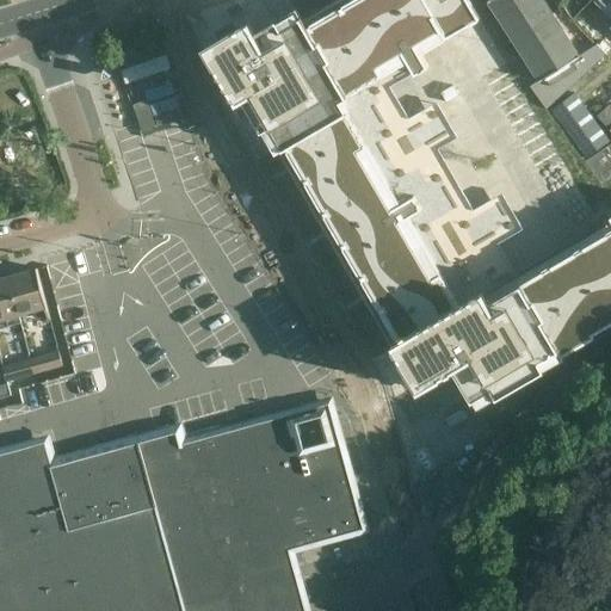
[(251,22),(216,42),(222,51),(218,54),(224,65),(217,69),(238,104),(245,99),(258,121),(260,119),(264,125),(261,128),(263,130),(266,129),(278,149),(276,152),(277,153),(281,152),(407,369),(420,362),(432,382),(455,369),(473,400),(475,399),(475,397),(492,388),(498,396),(545,369),(544,368),(562,357),(563,358),(565,357),(563,355),(575,347),(575,346),(593,337),(596,335),(594,333),(606,326),(606,325),(610,321),(610,216),(610,217),(610,218),(610,221),(518,276),(499,244),(524,229),(503,193),(474,210),(439,149),(458,139),(438,102),(409,118),(392,87),(415,73),(415,74),(430,67),(421,54),(445,39),(470,25),(469,24),(479,19),(479,20),(481,19),(469,0),(340,0),(338,0),(337,1),(329,6),(329,5),(326,7),(327,8),(308,19),(308,18),(304,19),(302,16),(301,17),(301,18),(283,29),(278,19),(257,31),(251,22)]
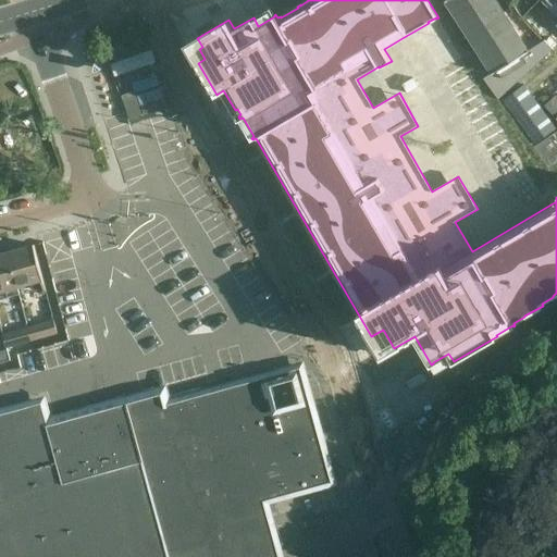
[(528,51),(495,0),(447,0),(445,1),(492,73),(484,78),(498,99),(552,50),(544,40),(528,51)]
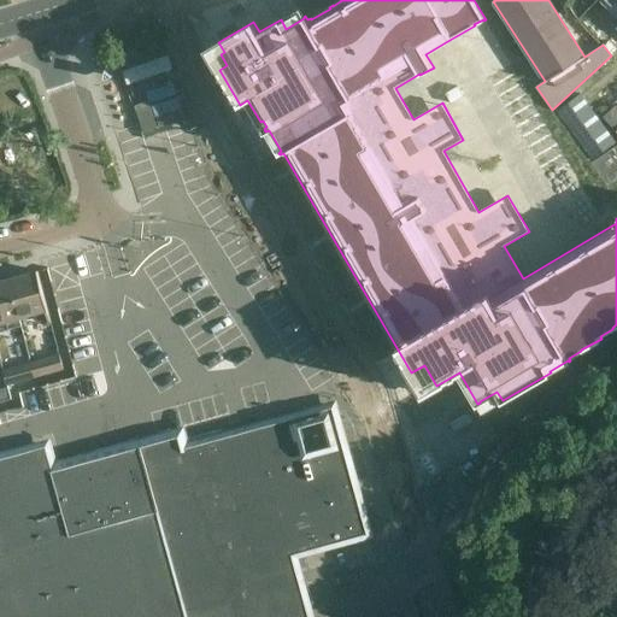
[(571,0),(568,5),(574,15),(579,19),(587,10),(588,11),(598,0),(571,0)]
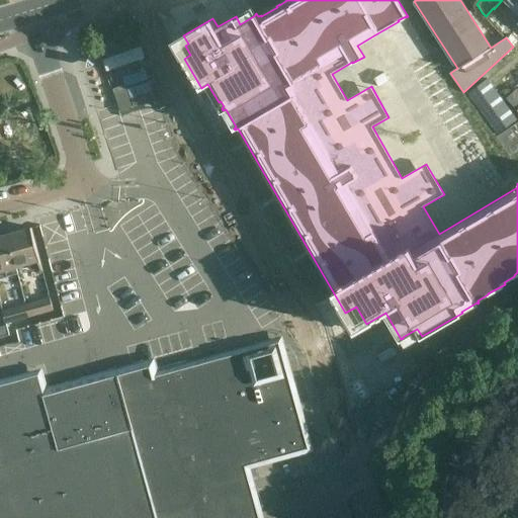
[(485,80),(465,94),(495,136),(514,121),(485,80)]
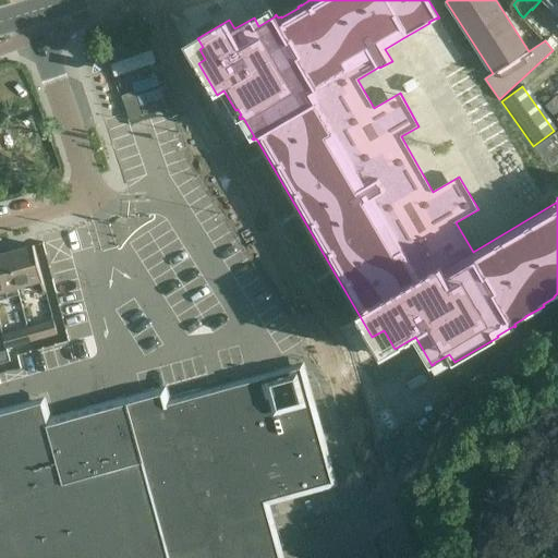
[(557,155),(545,165),(550,171),(557,165),(557,155)]
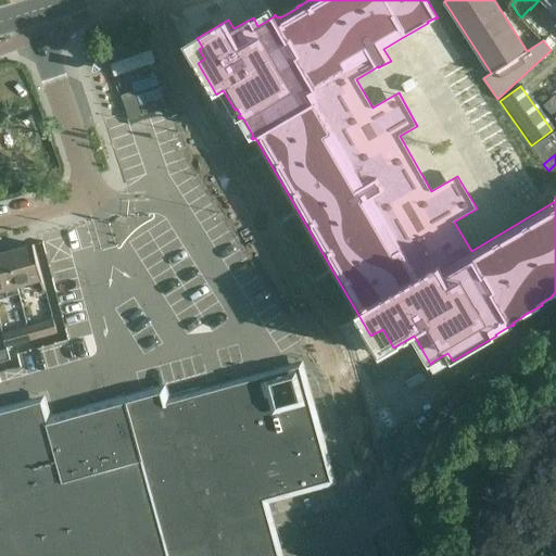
[(34,244),(7,252),(16,287),(33,282),(34,290),(45,287),(34,244)]
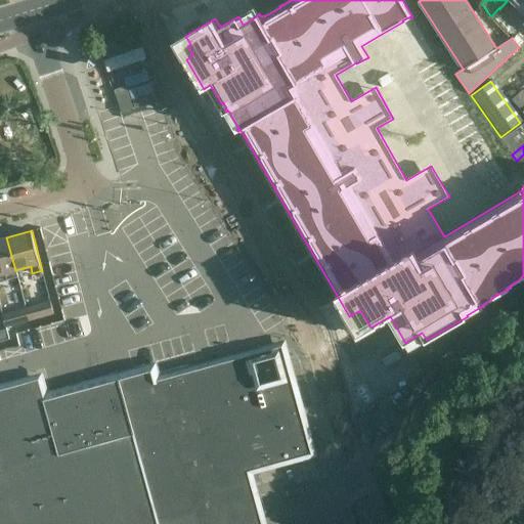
[(17,276),(15,270),(6,237),(0,238),(0,273),(4,273),(6,279),(17,276)]
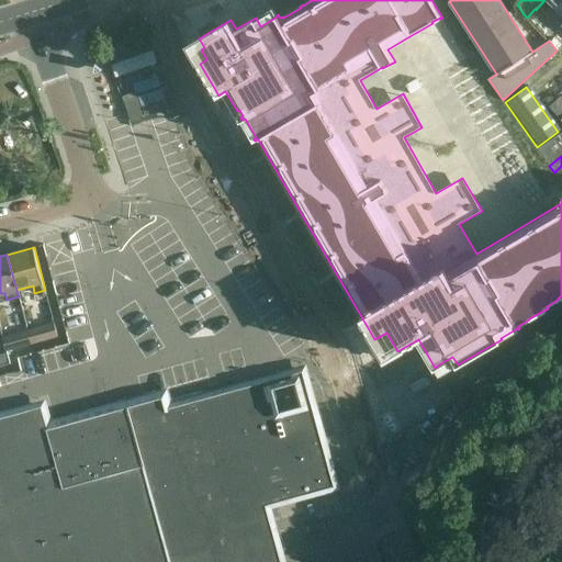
[(55,323),(29,330),(32,344),(58,337),(55,323)]
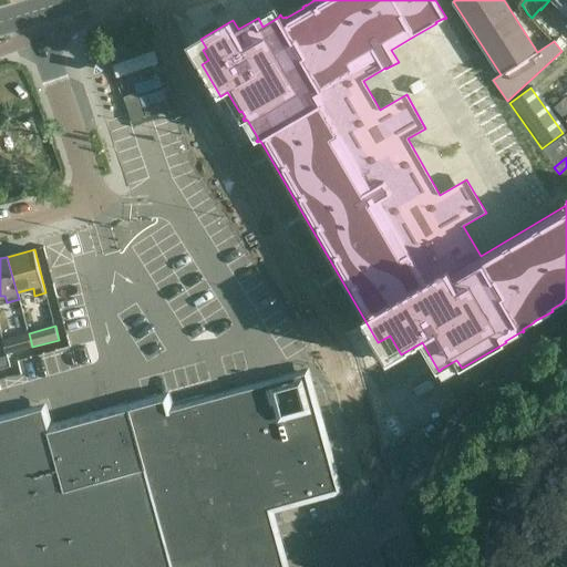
[(32,347),(29,333),(2,341),(6,354),(32,347)]
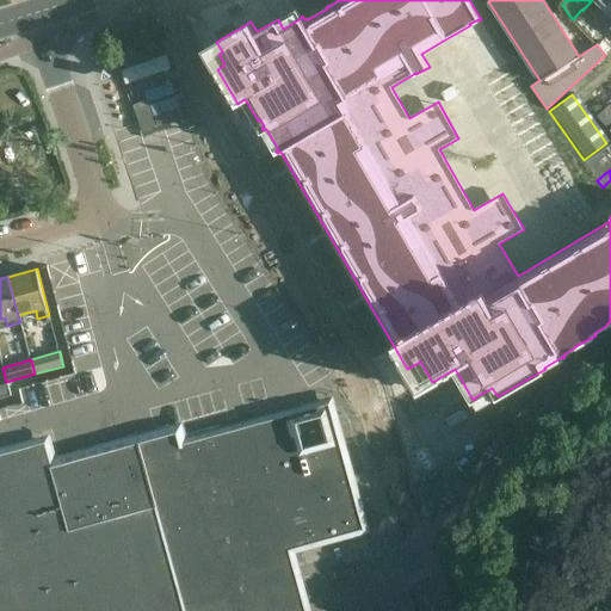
[(0,399),(10,396),(7,384),(0,386),(0,399)]
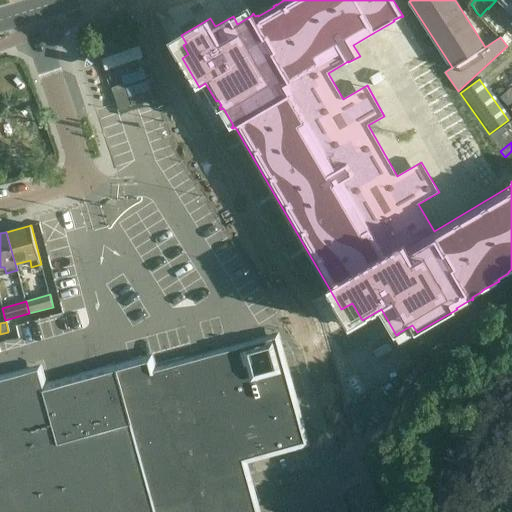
[(272,338),(120,380),(117,370),(104,373),(107,383),(68,395),(65,384),(44,390),(42,385),(37,386),(36,381),(0,391),(0,511),(257,511),(243,461),(301,445),(304,439),(278,342),(272,338)]
